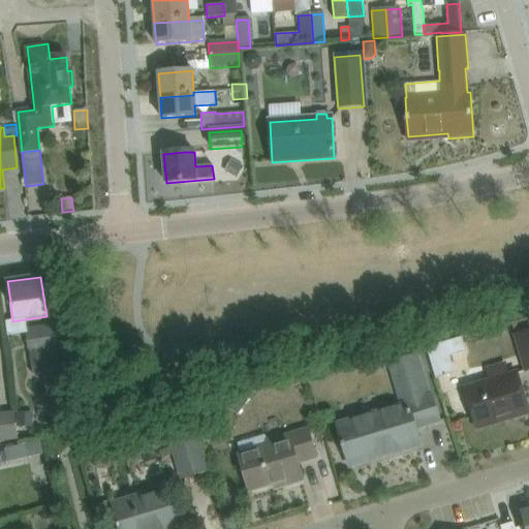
[(528,316),(515,321),(519,335),(515,336),(526,372),(528,370),(528,316)]
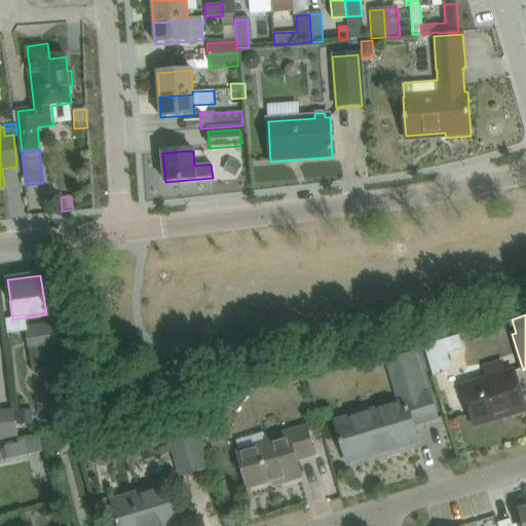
[(68,381),(66,368),(59,323),(26,328),(32,373),(44,371),(46,383),(68,381)]
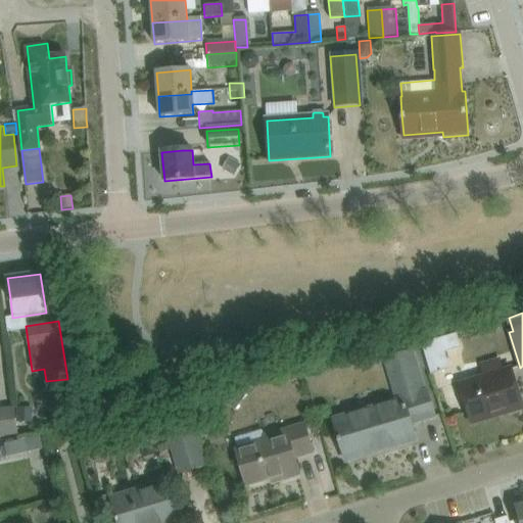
[(457,333),(422,343),(431,375),(449,369),(445,352),(461,348),(457,333)]
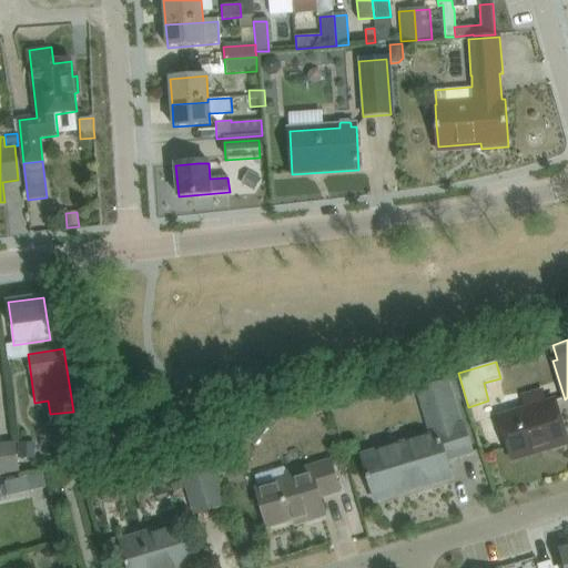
[(376,501),(377,500),(407,492),(452,478),(446,460),(472,453),(464,426),(460,427),(447,382),(418,391),(432,436),(363,457),(368,477),(367,477),(368,482),(369,482),(376,501)]
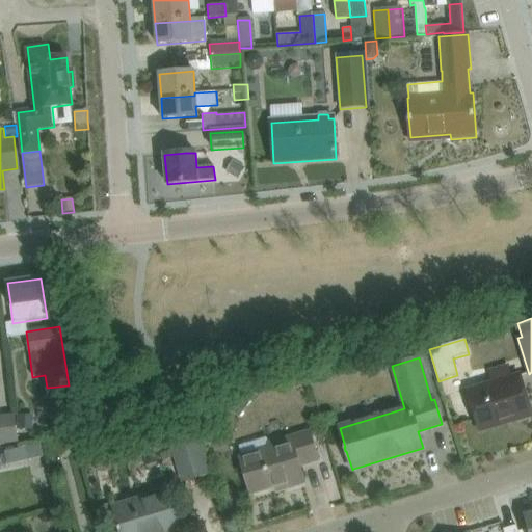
[(480,431),(514,421),(531,416),(531,415),(521,375),(508,379),(505,368),(489,372),(493,383),(468,391),(480,431)]
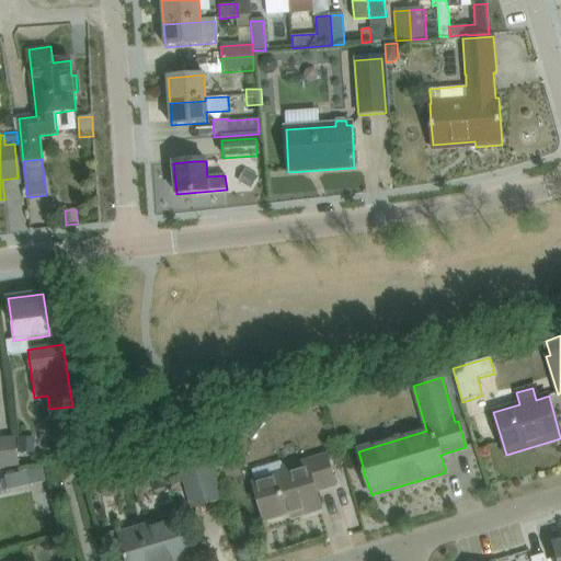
[(252,418),(241,432),(251,439),(263,425),(252,418)]
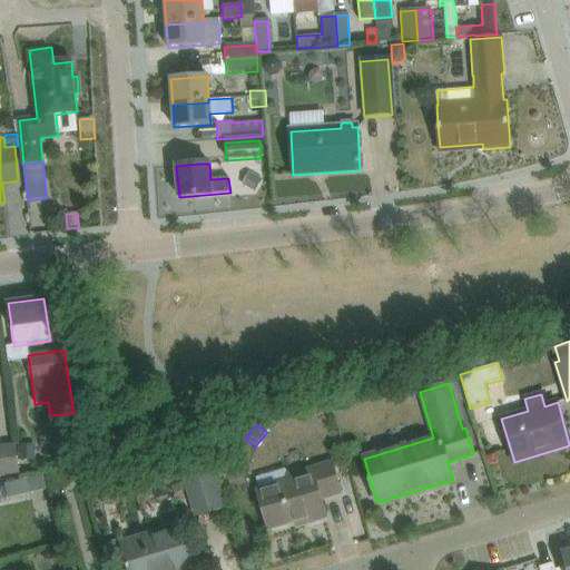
[(35,444),(19,444),(20,461),(35,461),(35,444)]
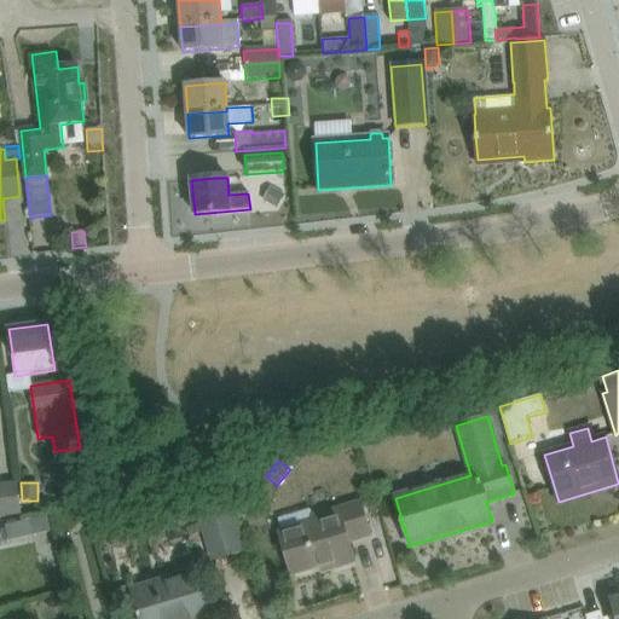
[(16,484),(0,485),(0,518),(19,516),(16,484)]
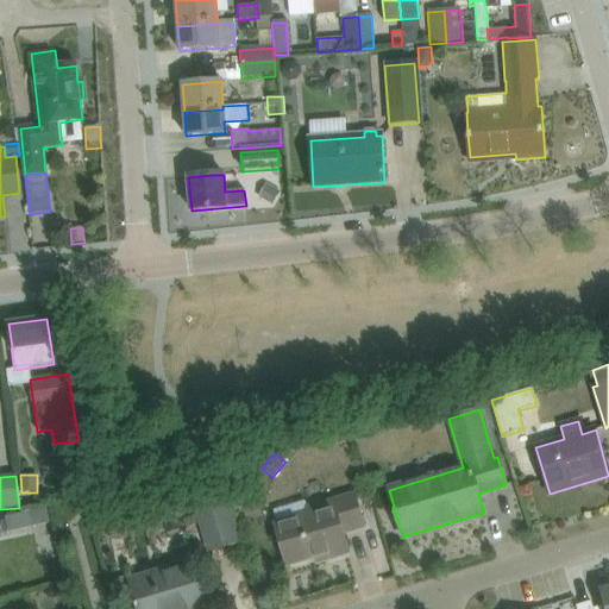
[(288,566),(315,558),(318,563),(330,559),(349,554),(343,533),(364,527),(353,494),(308,508),(309,514),(276,523),(288,566)]
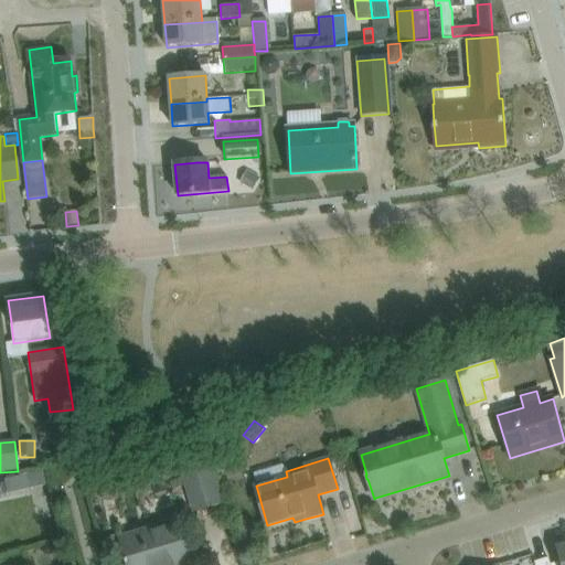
[(212,469),(172,480),(174,488),(188,483),(195,511),(222,503),(212,469)]
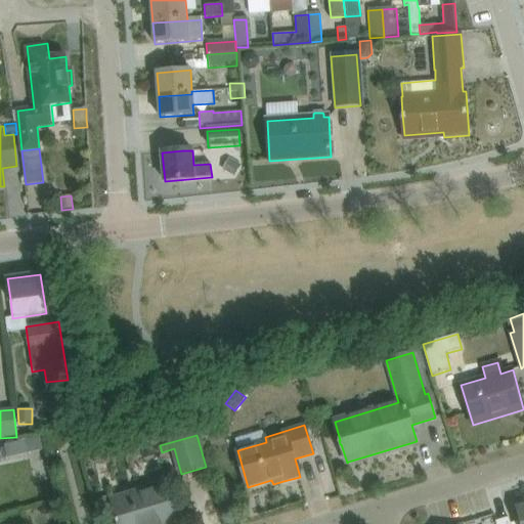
[(15,442),(5,444),(8,457),(18,455),(15,442)]
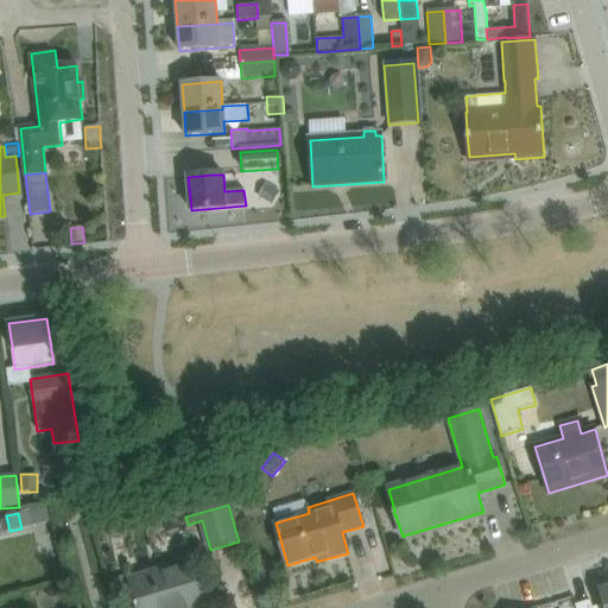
[(194,559),(130,578),(128,574),(114,578),(119,594),(132,589),(137,603),(135,603),(137,607),(138,607),(203,607),(208,607),(194,559)]
